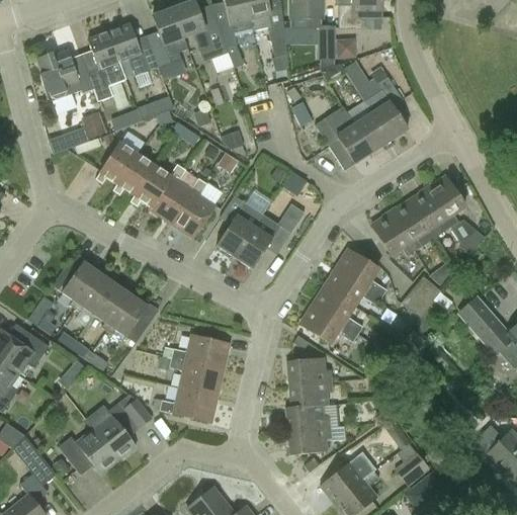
[(194,0),(173,8),(184,37),(191,34),(194,33),(200,51),(205,64),(228,56),(216,25),(205,29),(197,9),(194,0)]
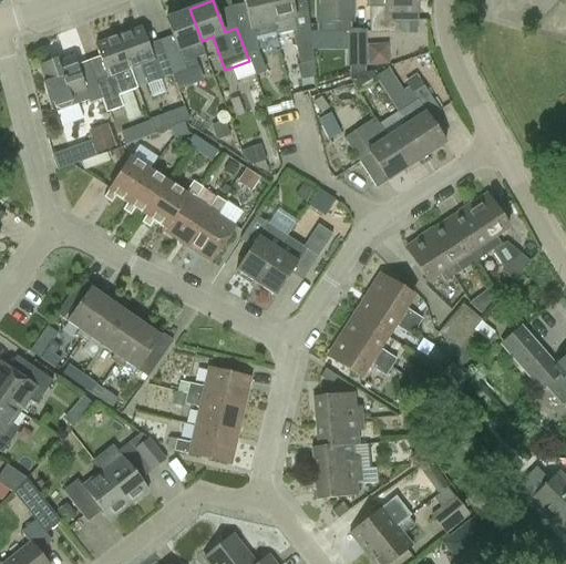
[(250,24),(236,28),(249,61),(255,75),(265,72),(257,52),(258,48),(256,39),(274,34),(277,33),(275,22),(274,22),(268,0),(244,0),(245,2),(250,24)]
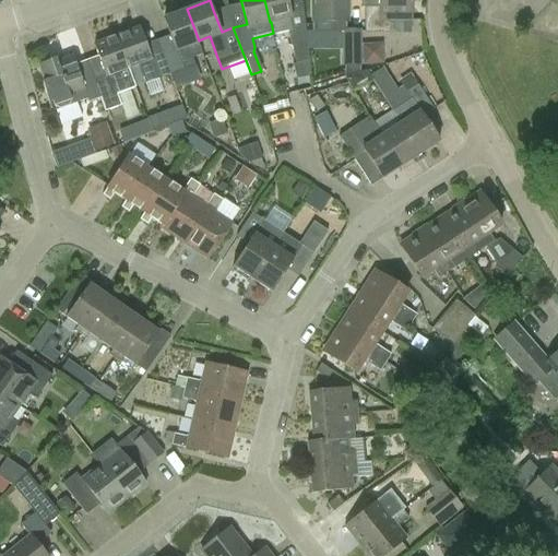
[(264,0),(270,22),(271,22),(273,33),(288,30),(297,64),(310,61),(304,10),(292,13),(291,10),(288,0),(264,0)]
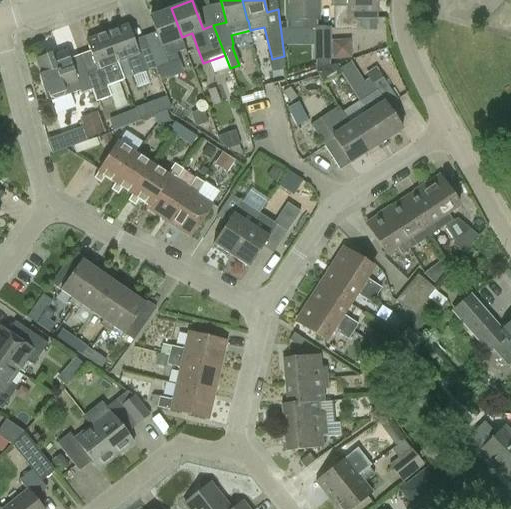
[(287,27),(314,27),(319,27),(319,18),(319,0),(286,0),(286,18),(287,27)]
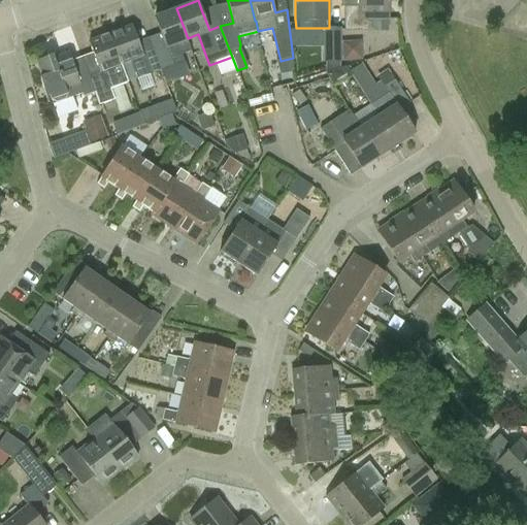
[(359,0),(359,5),(344,5),(344,29),(371,29),(371,17),(389,17),(388,0),(359,0)]
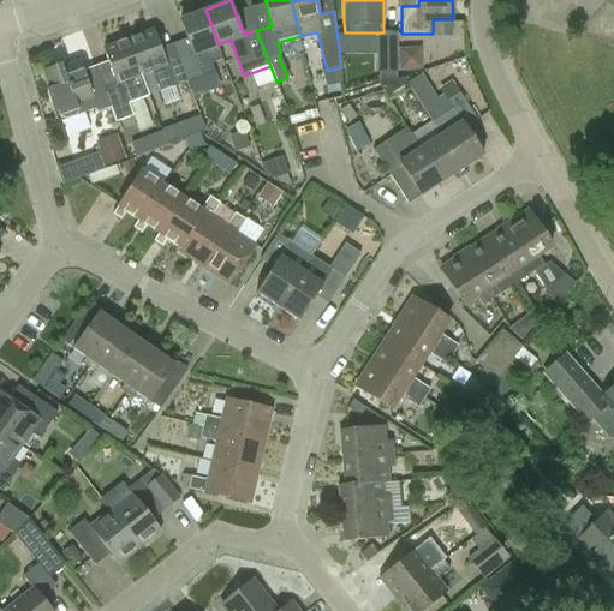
[(194,54),(180,58),(189,82),(216,72),(208,48),(219,45),(206,10),(180,18),(194,54)]
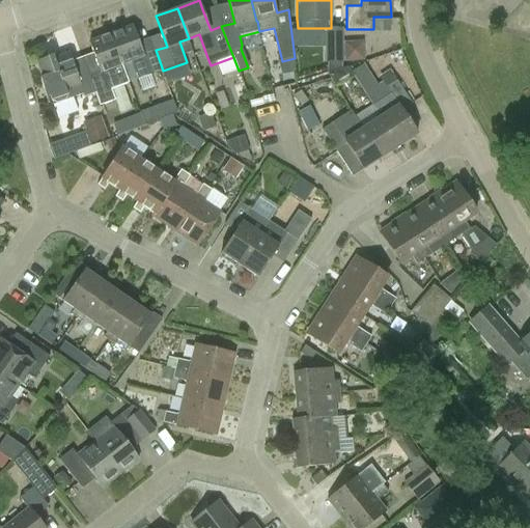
[(132,24),(111,32),(122,62),(132,59),(140,79),(163,71),(156,50),(143,54),(132,24)]
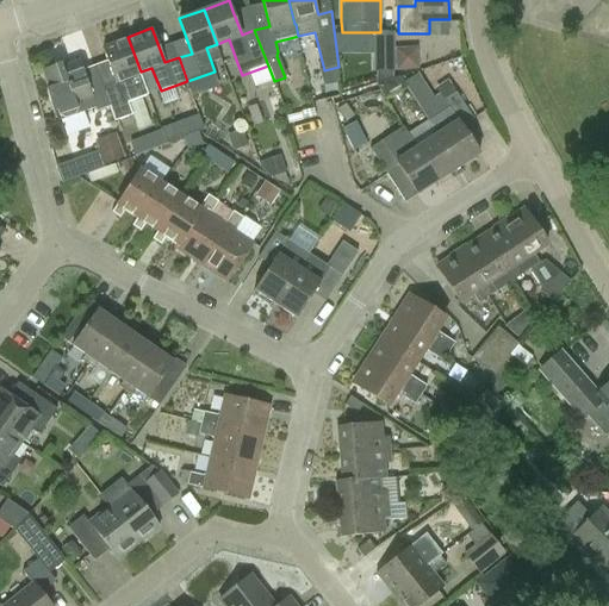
[(380,32),(374,32),(374,69),(393,69),(393,31),(380,32)]
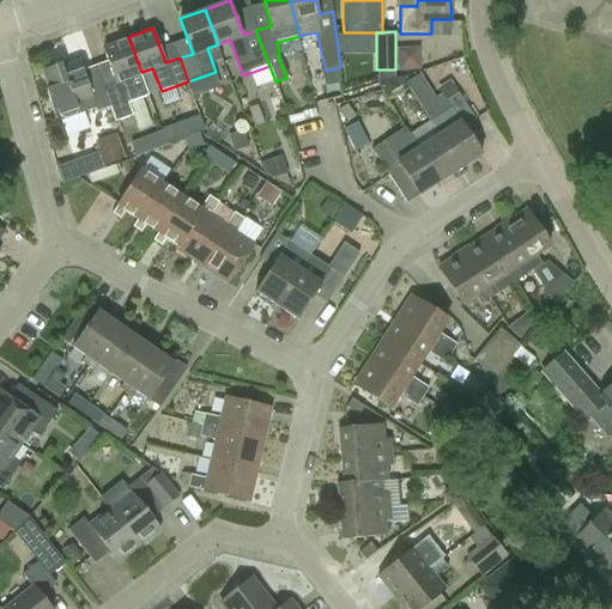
[(104,86),(113,107),(119,123),(137,117),(131,102),(150,95),(141,72),(128,37),(103,46),(108,59),(116,81),(104,86)]
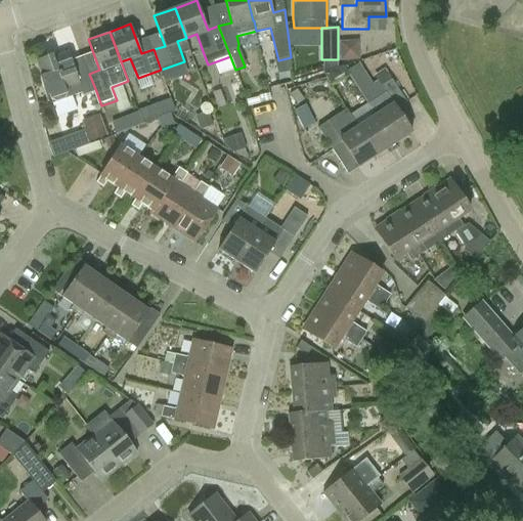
[(359,40),(342,41),(343,57),(360,56),(359,40)]
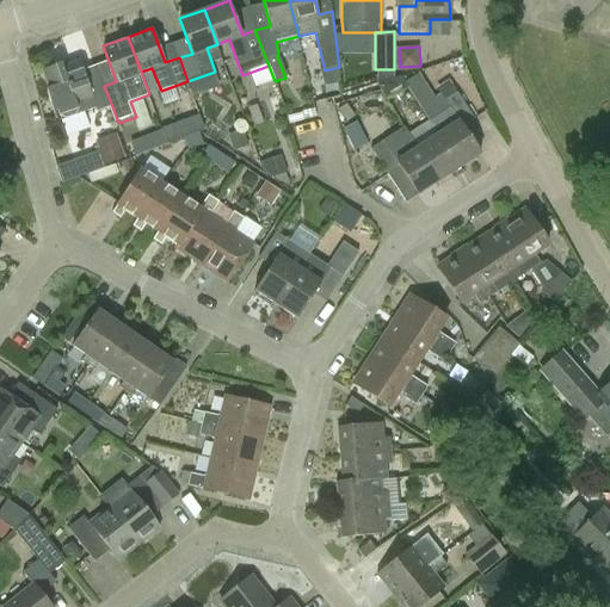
[(99,111),(112,106),(104,86),(92,90),(84,68),(80,57),(63,66),(61,61),(41,69),(55,117),(56,117),(55,110),(57,110),(60,113),(66,117),(75,113),(98,105),(99,111)]
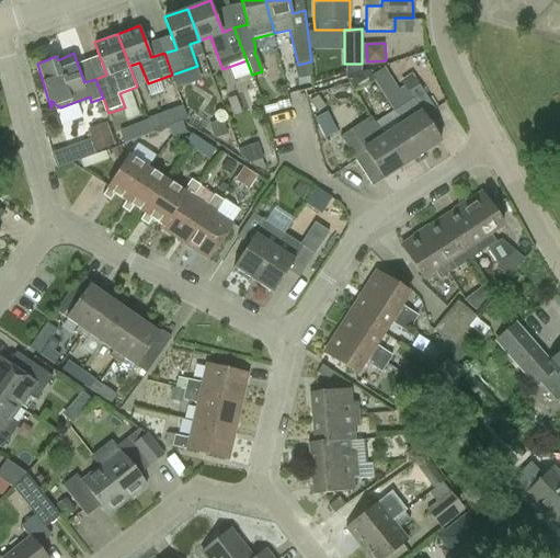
[(375,80),(368,70),(345,78),(355,92),(375,80)]
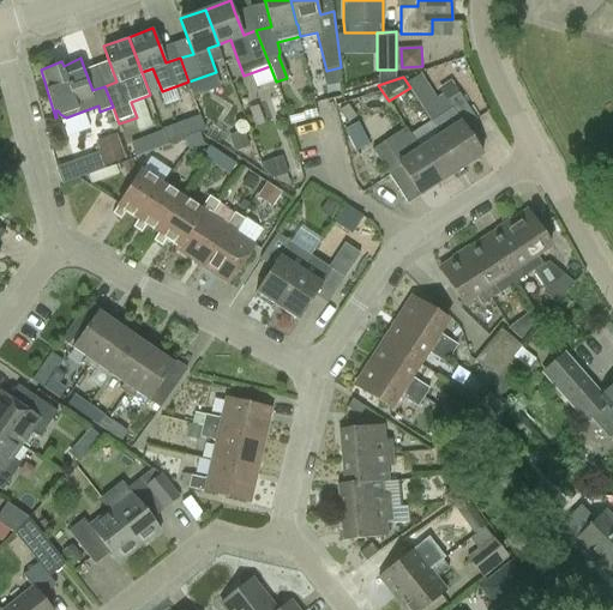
[(452,107),(431,120),(439,133),(461,167),(463,165),(484,152),(472,134),(464,125),(476,116),(460,90),(448,98),(452,107)]
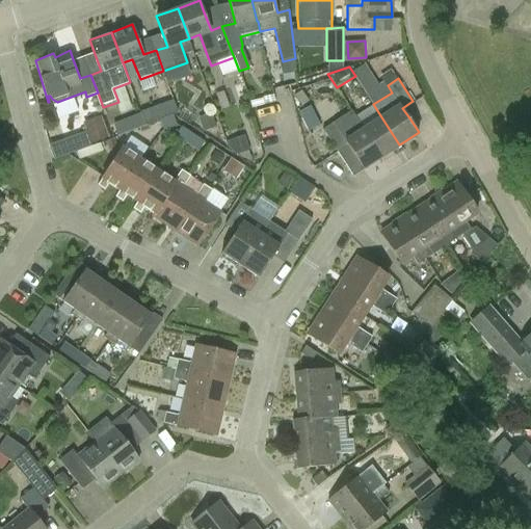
[(310,99),(302,90),(296,96),(302,104),(310,99)]
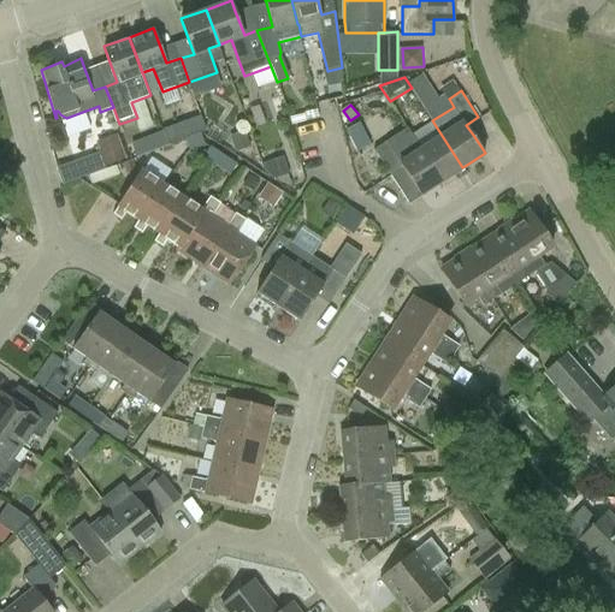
[(169,143),(185,136),(201,130),(206,129),(200,114),(163,128),(169,143)]
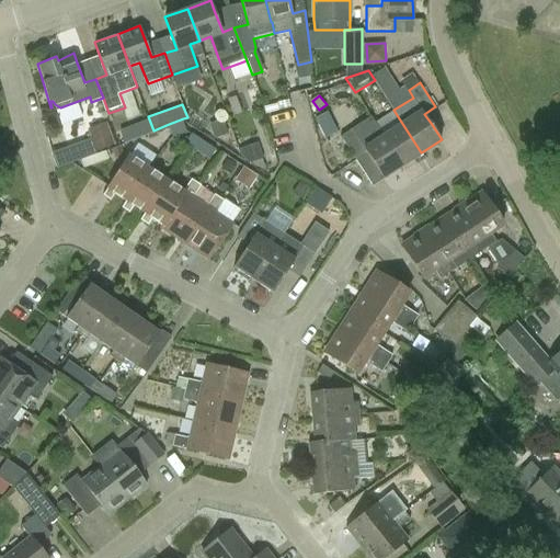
[(393,110),(375,122),(383,134),(403,164),(415,157),(421,152),(401,122),(393,110)]
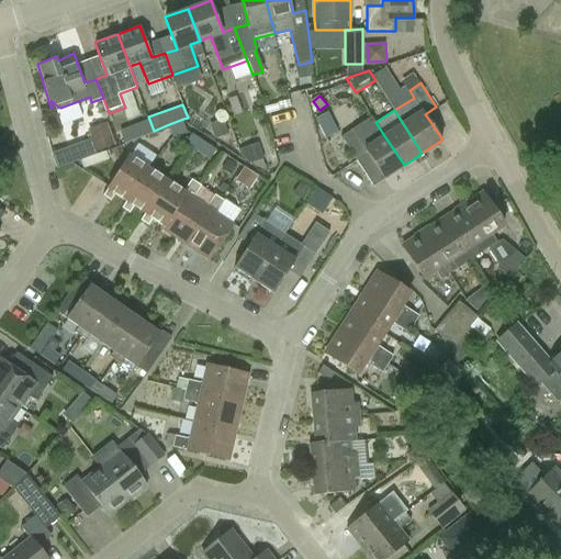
[(383,134),(376,122),(370,114),(341,134),(358,158),(368,153),(384,178),(404,165),(383,134)]
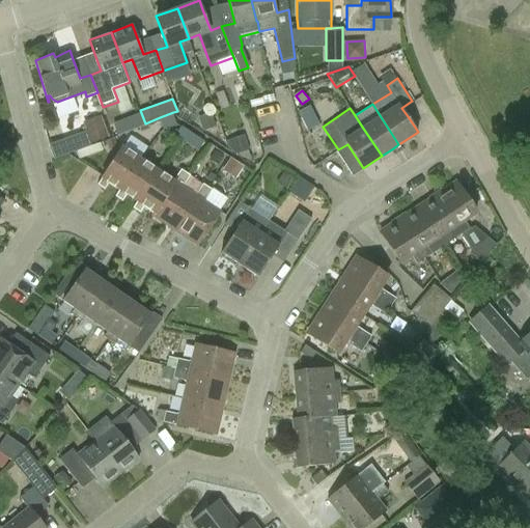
[(141,112),(129,116),(133,128),(145,123),(141,112)]
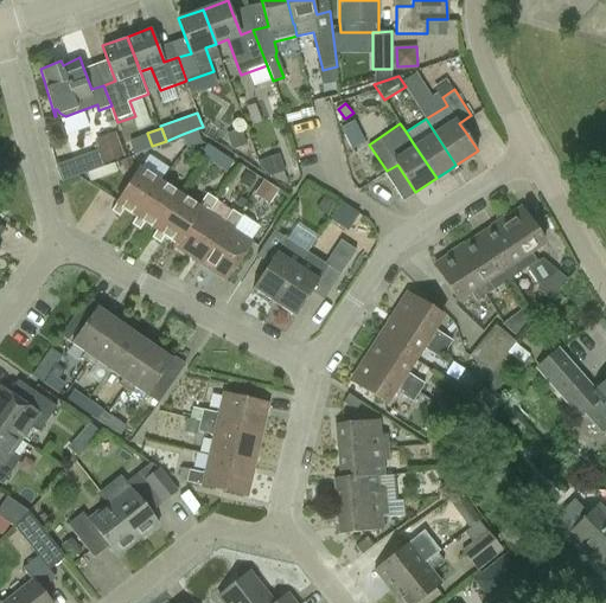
[(198,128),(183,134),(183,135),(187,146),(203,141),(198,128)]
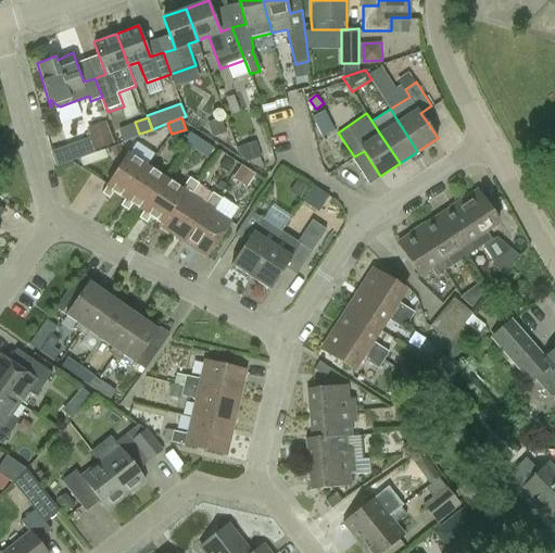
[(227,132),(223,120),(210,124),(214,136),(227,132)]
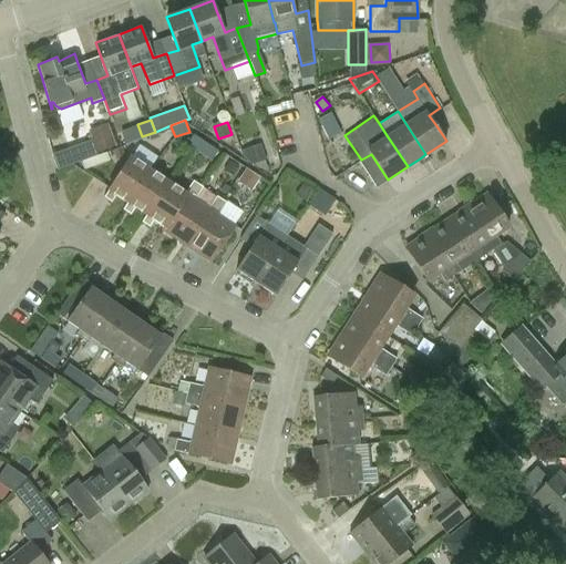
[(219,150),(195,134),(187,145),(212,161),(219,150)]
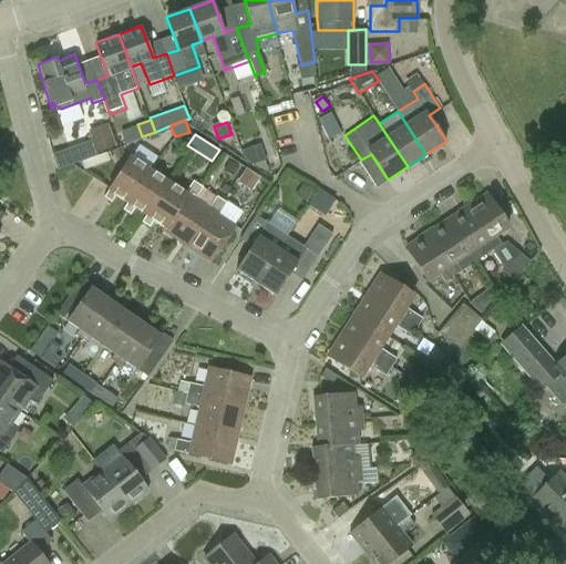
[(117,159),(125,155),(122,147),(114,150),(117,159)]
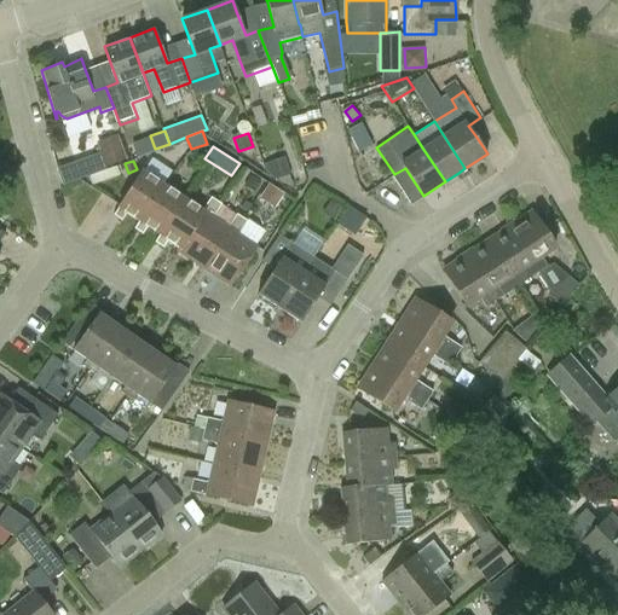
[(64,184),(87,175),(82,162),(59,170),(64,184)]
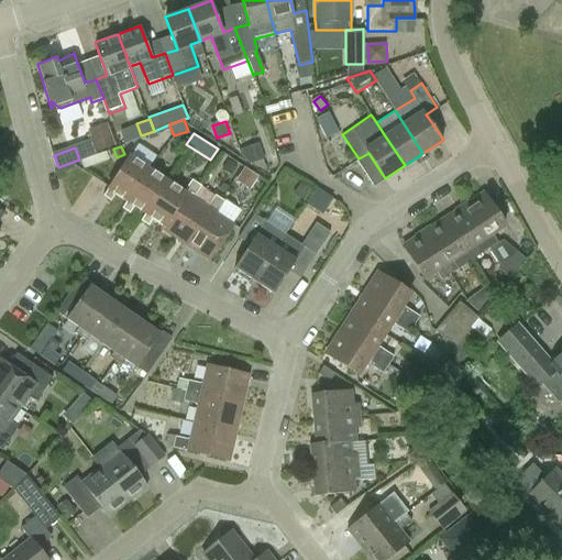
[(121,208),(123,209),(151,168),(149,166),(130,154),(108,187),(102,196),(110,200),(114,194),(125,201),(121,208)]
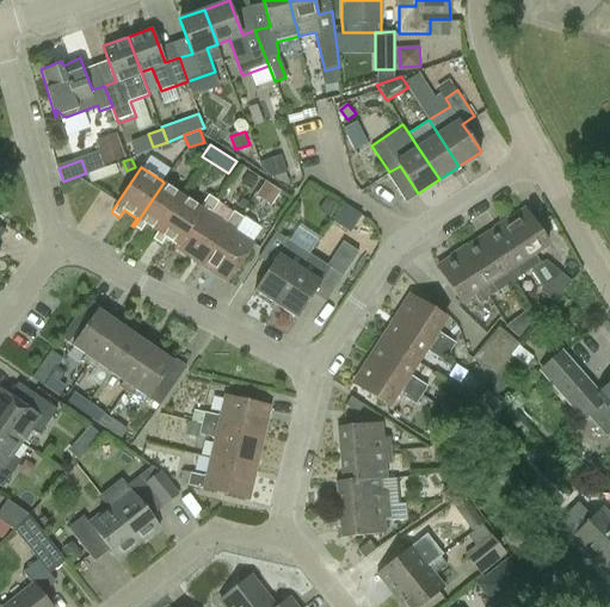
[(248,172),(242,181),(251,187),(258,178),(248,172)]
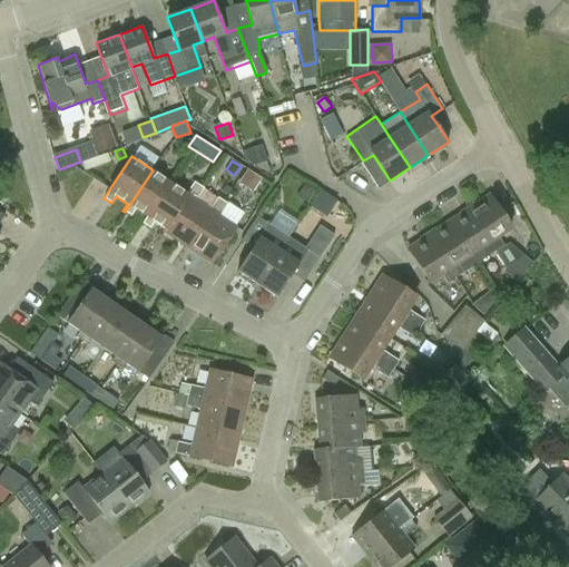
[(238,182),(253,191),(261,178),(246,169),(238,182)]
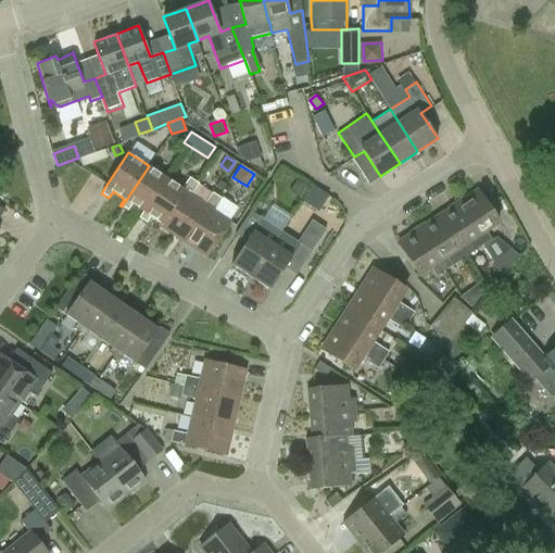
[(131,203),(142,211),(143,210),(165,176),(149,166),(122,206),(127,210),(131,203)]
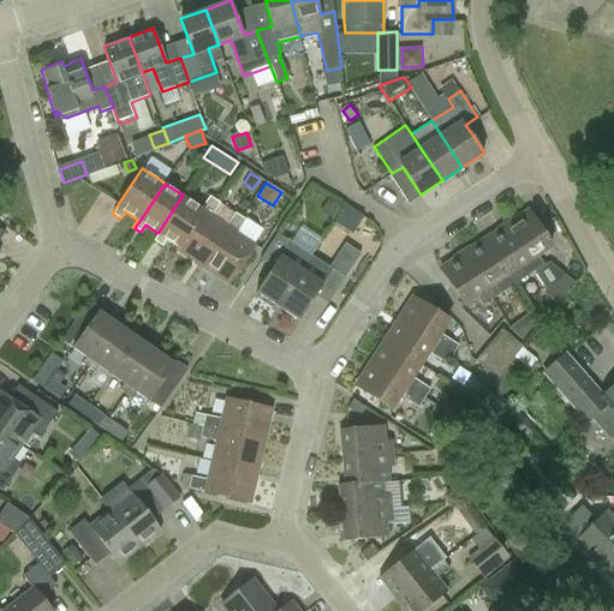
[(177,249),(185,253),(210,214),(220,201),(208,193),(200,207),(184,196),(183,195),(159,232),(158,233),(153,240),(161,246),(166,239),(178,246),(177,249)]
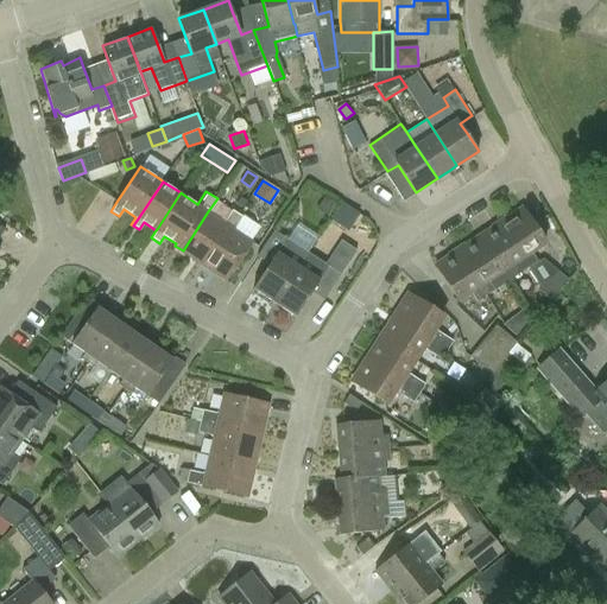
[(320,205),(330,214),(337,202),(327,195),(320,205)]
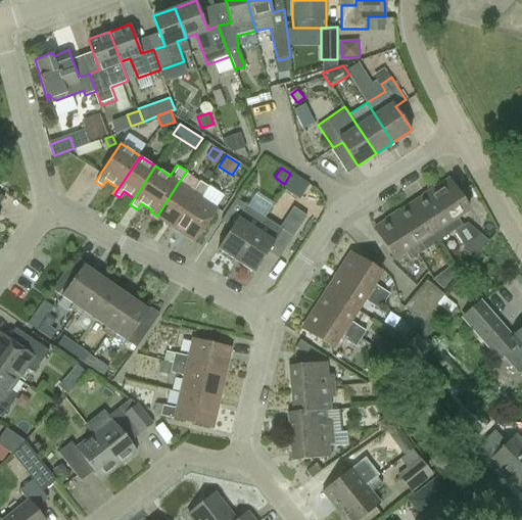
[(299,197),(310,183),(294,173),(284,187),(299,197)]
